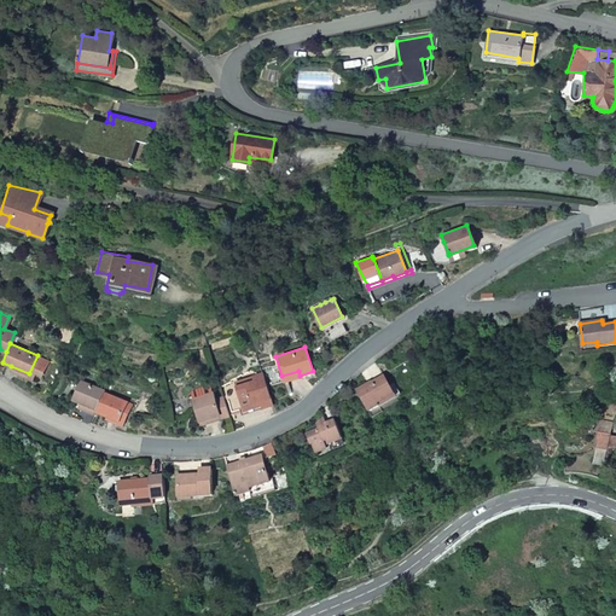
[(38,355),(29,373),(34,376),(40,378),(48,359),(38,355)]
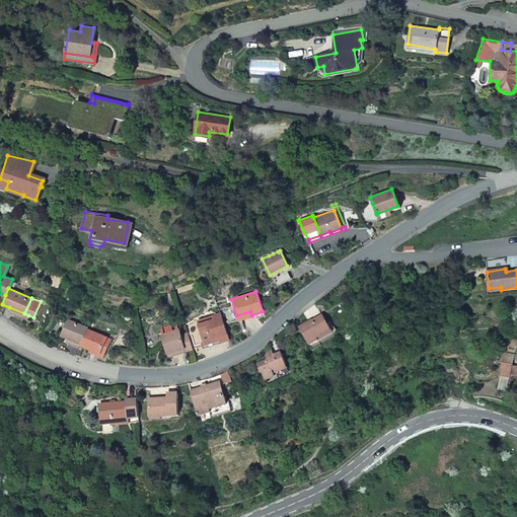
[(28,315),(24,313),(9,307),(8,310),(26,318),(28,315)]
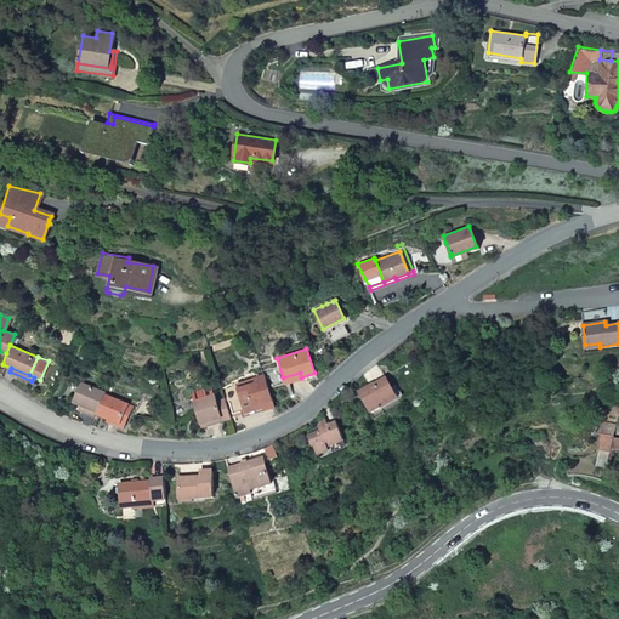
[(254,380),(236,386),(236,388),(231,390),(232,395),(226,396),(232,412),(243,408),(244,412),(263,405),(265,409),(274,405),(263,372),(253,375),(254,380)]
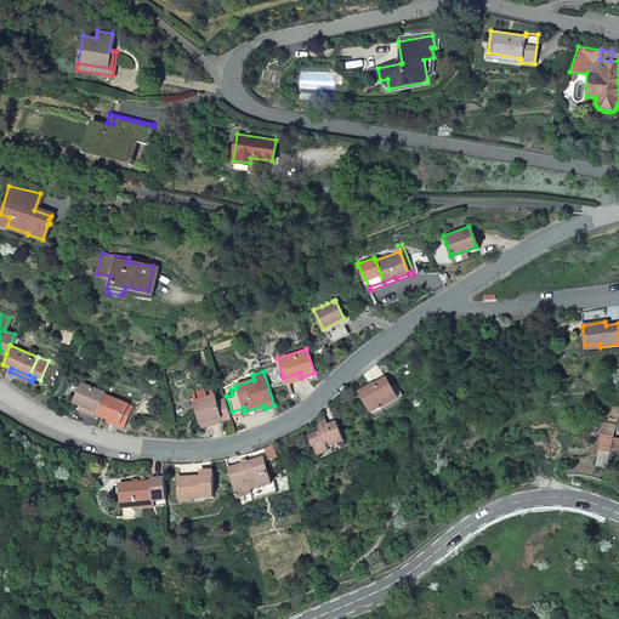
[(253,375),(234,382),(236,386),(254,380),(253,375)]
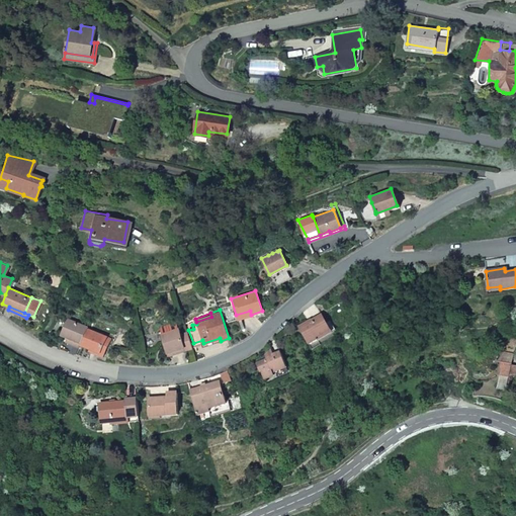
[(308,343),(318,338),(316,336),(329,328),(325,322),(321,314),(298,327),(308,343)]
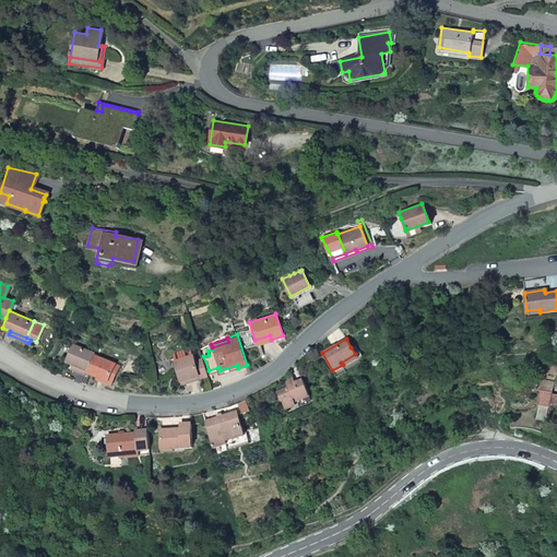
[(94,353),(73,343),(66,360),(71,363),(78,365),(75,369),(85,374),(86,371),(94,353)]
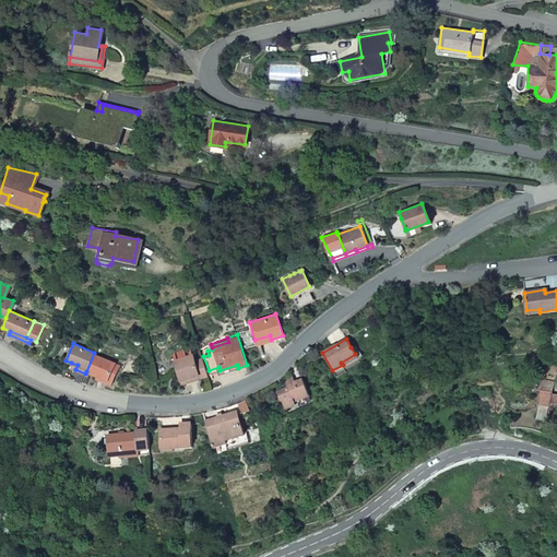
[(188,345),(170,351),(173,358),(191,353),(188,345)]
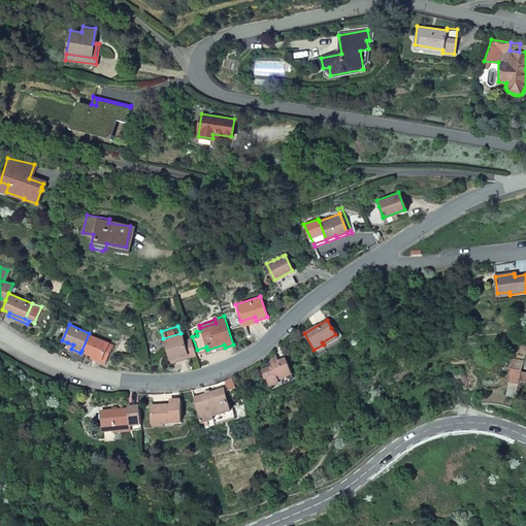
[(331,328),(335,334),(336,337),(340,335),(334,326),(331,328)]
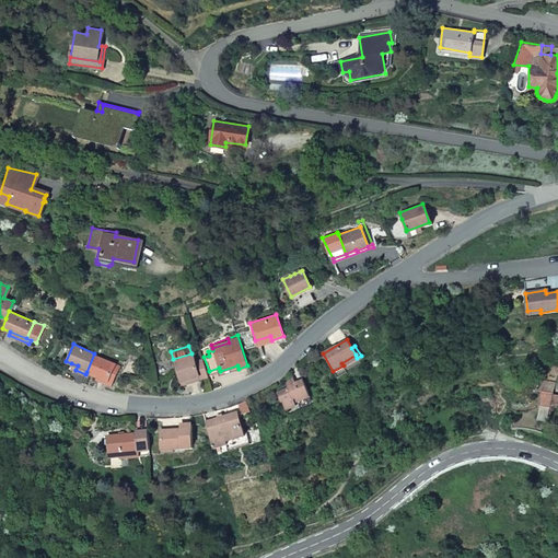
[(115,363),(94,353),(86,372),(105,380),(108,373),(112,374),(115,363)]
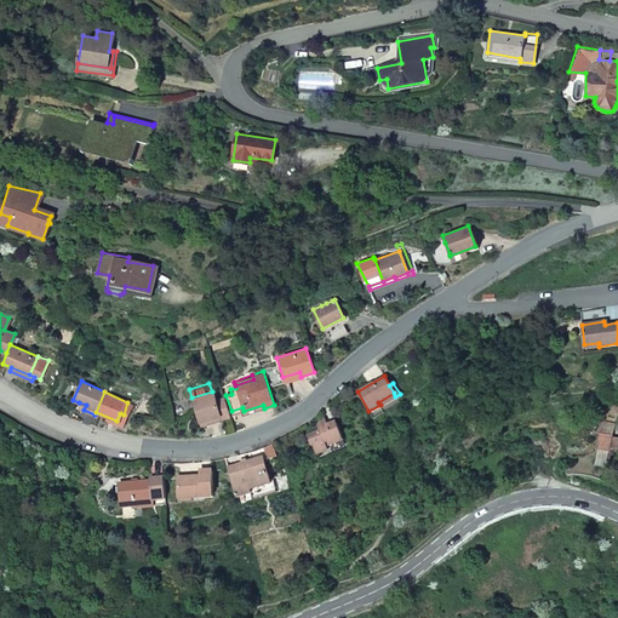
[(212,392),(192,398),(199,421),(219,415),(221,417),(229,415),(223,395),(215,398),(212,392)]
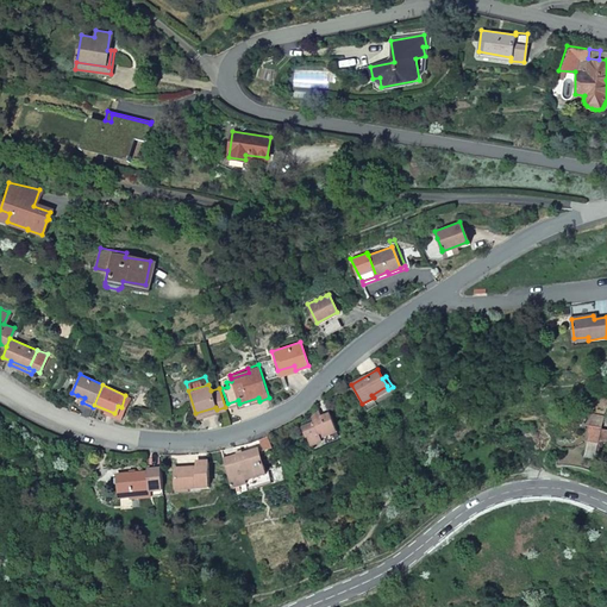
[(387,386),(371,395),(374,398),(388,389),(387,386)]
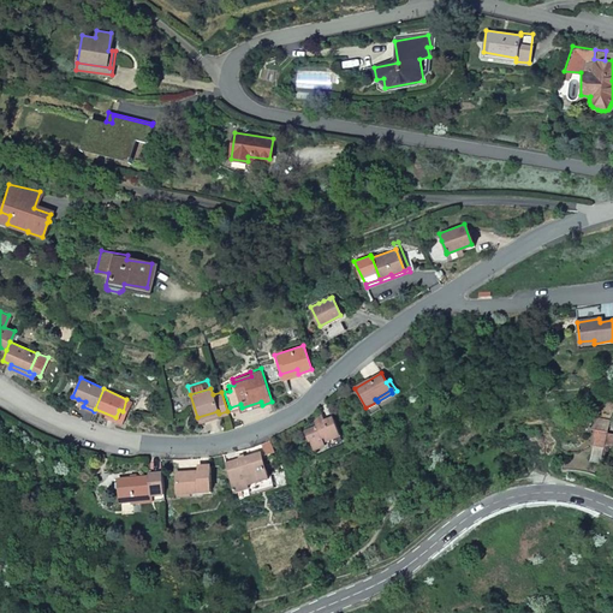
[(123,411),(119,418),(123,421),(131,400),(126,399),(123,411)]
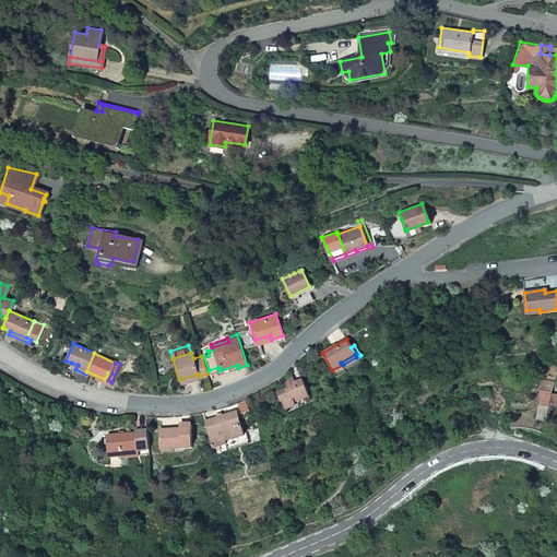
[(287,388),(276,392),(281,402),(282,401),(285,409),(294,405),(292,399),(295,398),(297,401),(308,396),(301,379),(295,382),(292,376),(285,383),(287,388)]
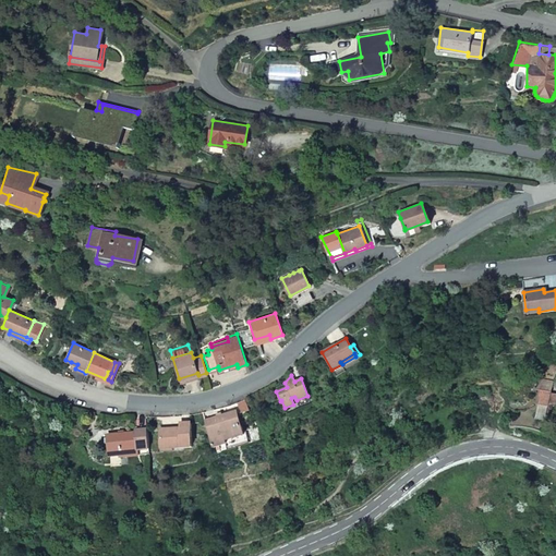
[(544,403),(547,390),(539,388),(535,402),(536,402),(544,403)]
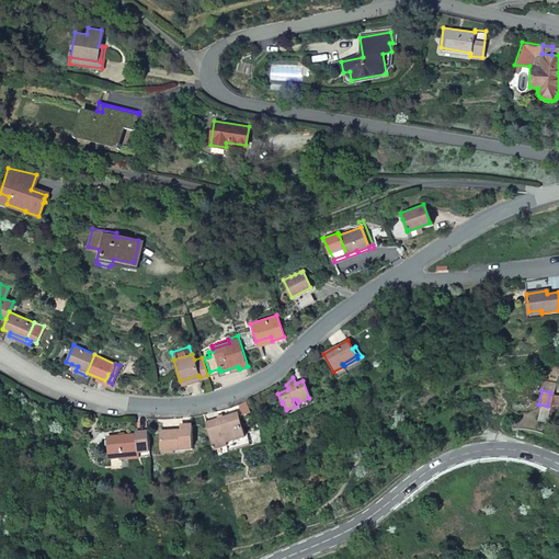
[(309,398),(298,402),(300,408),(311,402),(309,398)]
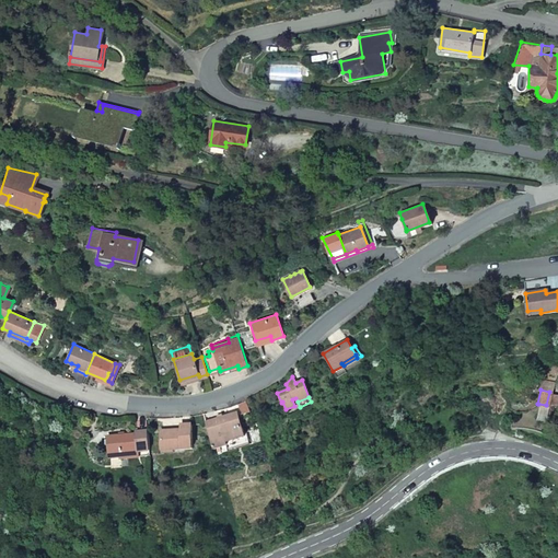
[(538,404),(536,419),(544,420),(546,405),(538,404)]
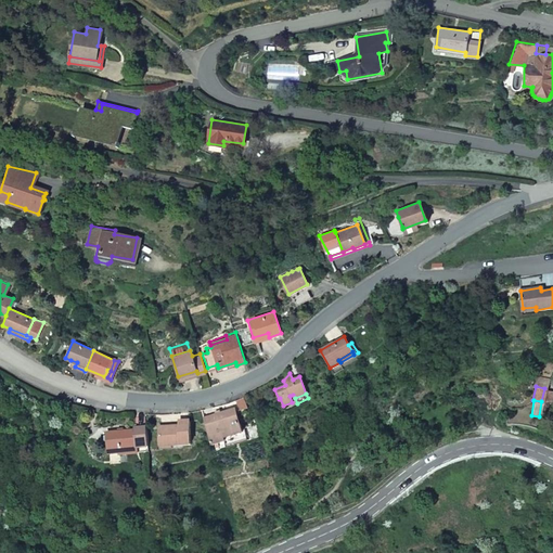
[(240,432),(233,408),(224,411),(224,413),(217,416),(216,413),(202,418),(210,445),(223,440),(222,437),(240,432)]
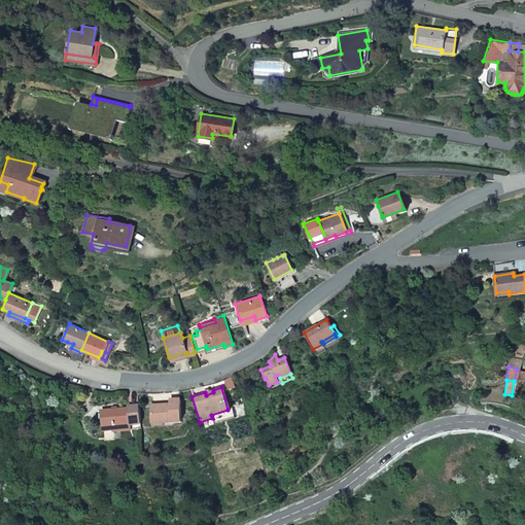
[(169,404),(150,405),(151,423),(178,421),(178,398),(169,398),(169,404)]
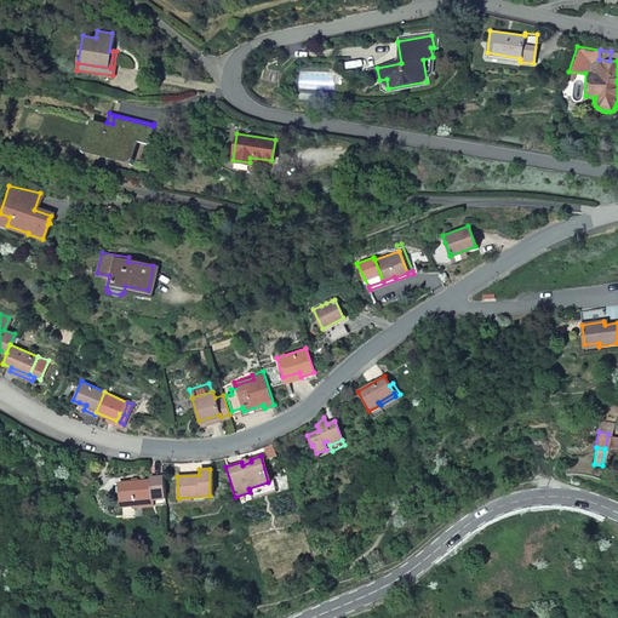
[(149,479),(116,481),(119,505),(131,505),(132,507),(153,504),(152,499),(164,498),(161,476),(148,478),(149,479)]
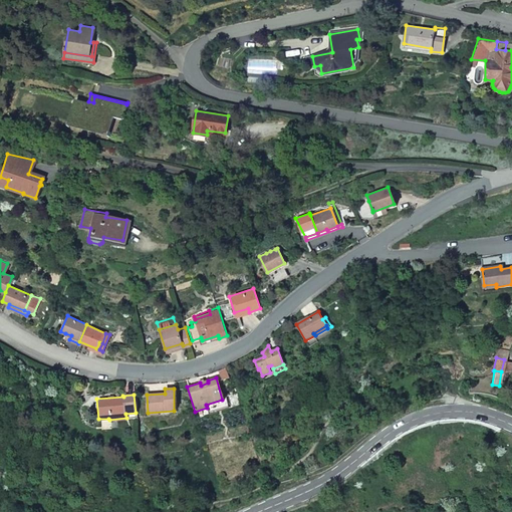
[(222,400),(206,405),(207,408),(208,410),(224,405),(222,400)]
